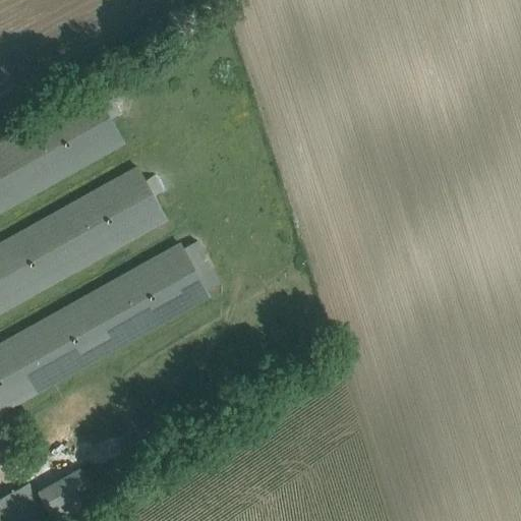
[(102,103),(96,91),(0,142),(0,211),(124,141),(111,119),(120,113),(112,98),(102,103)]
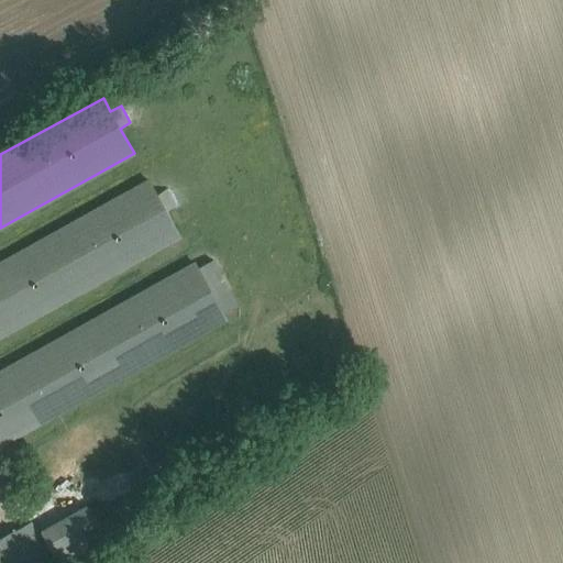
[(167,188),(156,194),(148,180),(0,263),(0,335),(180,236),(166,211),(176,205),(167,188)]
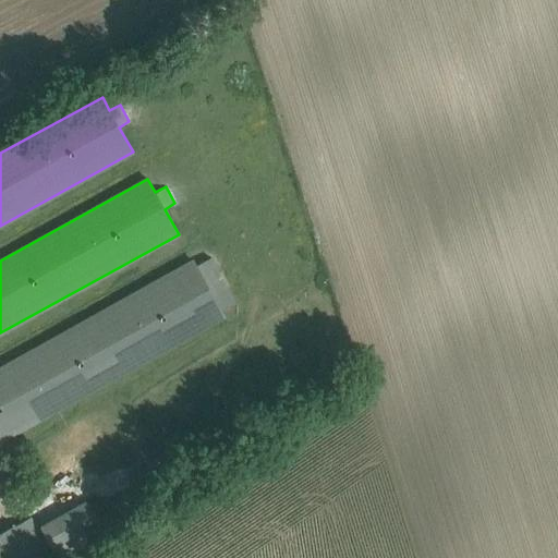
[(213,256),(196,265),(193,261),(0,367),(0,440),(225,316),(221,311),(238,302),(213,256)]
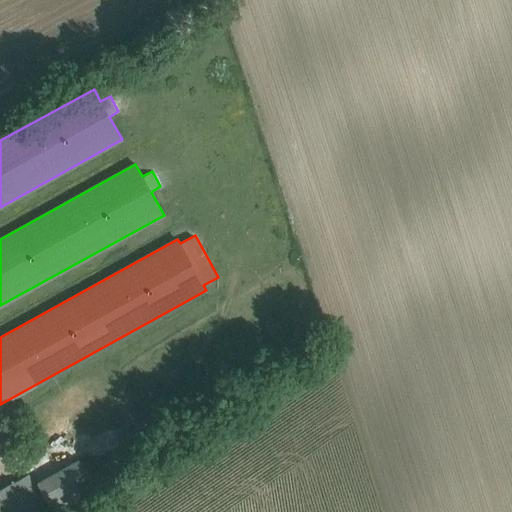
[(79,458),(35,481),(52,511),(62,511),(97,493),(79,458)]
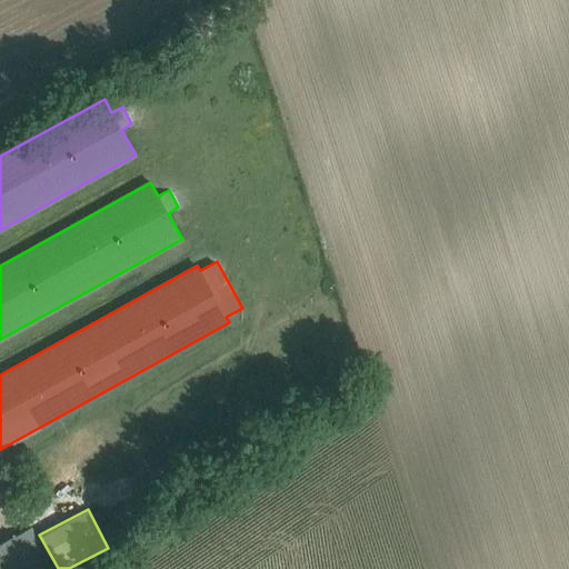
[(53,568),(31,528),(0,545),(0,568),(53,568)]
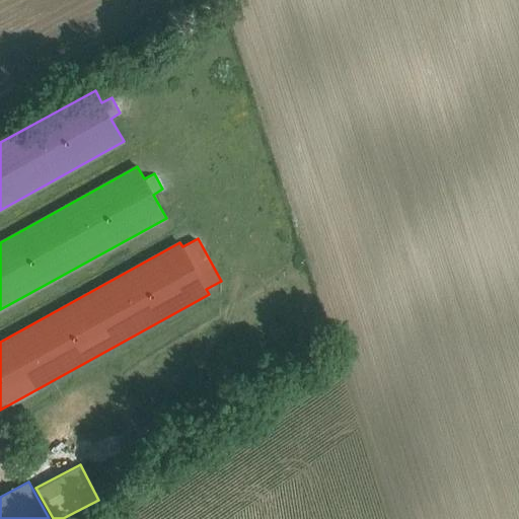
All buildings are outlined.
